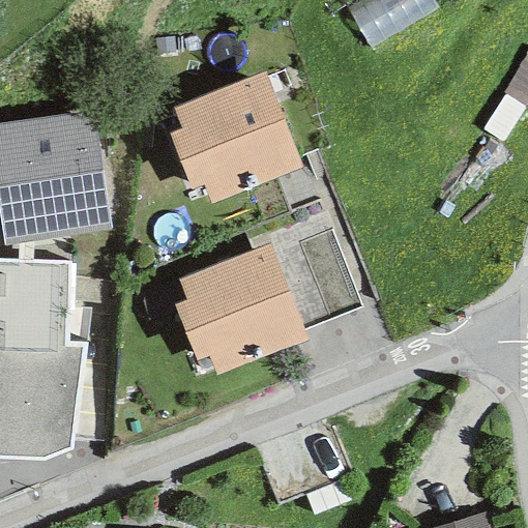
[(264,70),(174,107),(182,126),(169,132),(192,188),(204,183),(212,203),(302,167),(264,70)]
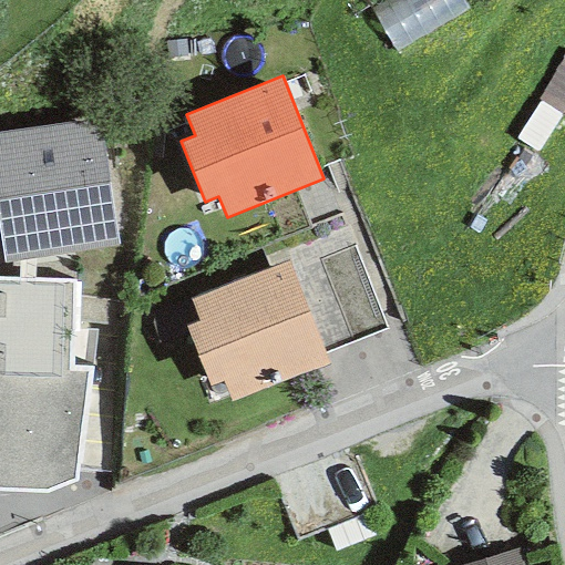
[(102,114),(0,131),(0,224),(7,263),(120,243),(102,114)]
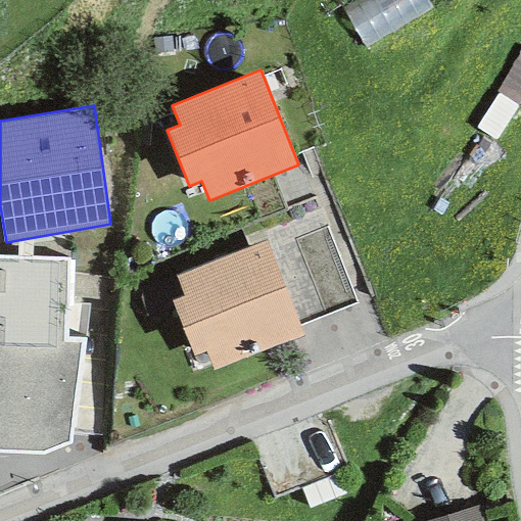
[(302,333),(266,239),(178,275),(186,295),(172,300),(194,354),(206,349),(214,369),(302,333)]
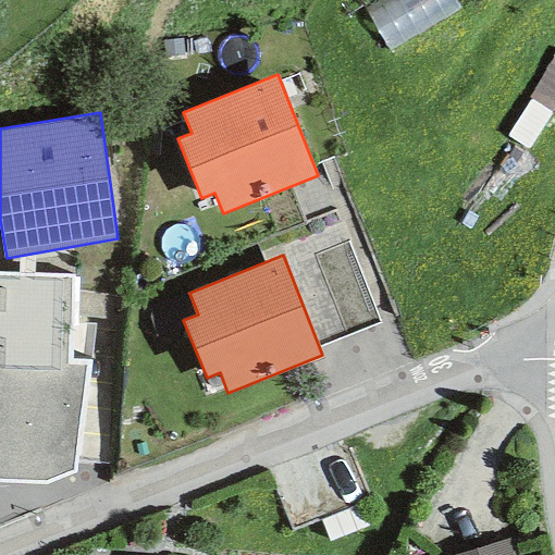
[(0,479),(45,482),(74,469),(89,360),(71,358),(75,274),(0,272),(0,479)]
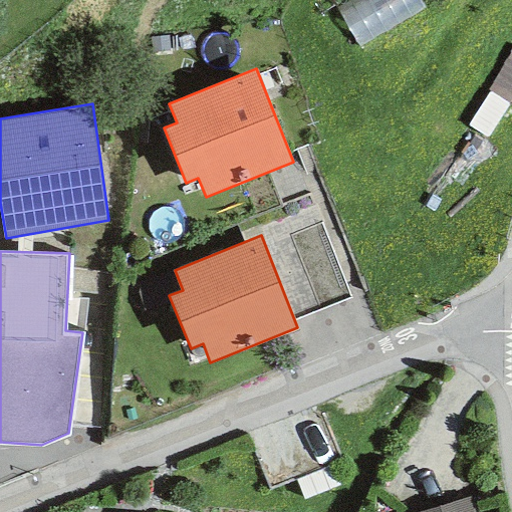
[(473,511),(469,496),(415,511),(473,511)]
